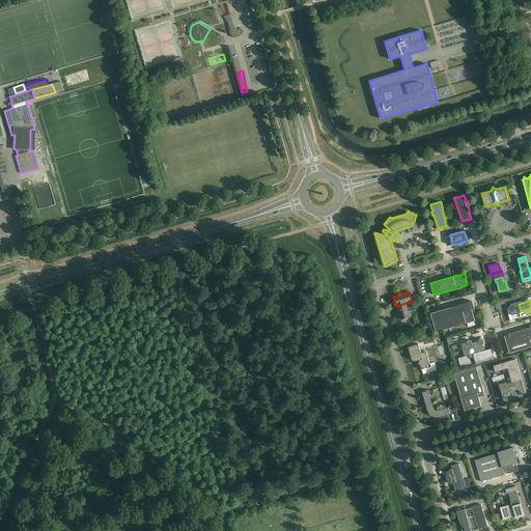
[(472,301),(463,304),(469,323),(475,320),(473,313),(475,313),(472,301)]
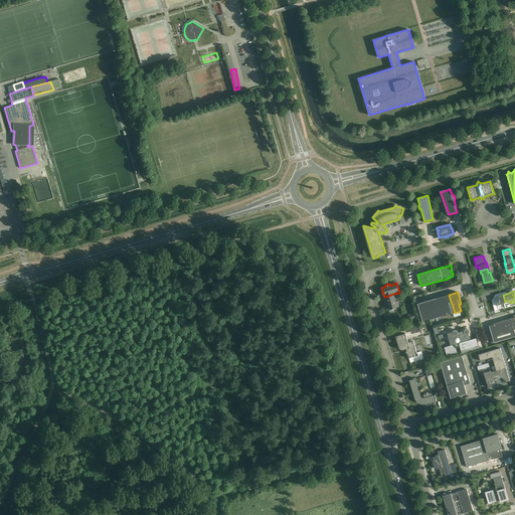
[(393,294),(385,297),(388,309),(394,307),(394,308),(399,307),(397,302),(396,302),(393,294)]
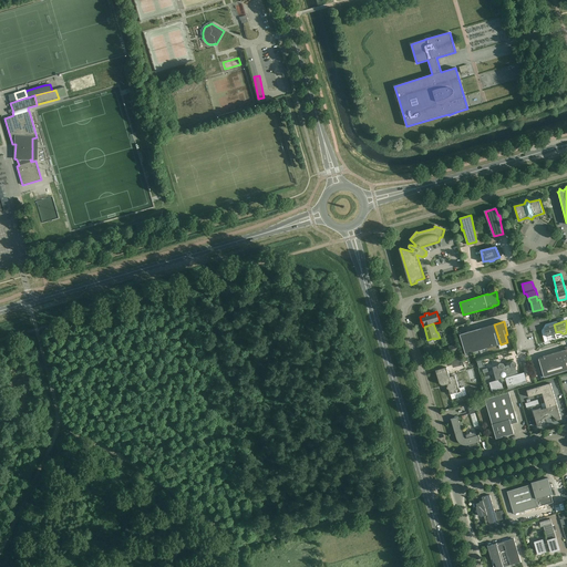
[(494,325),(460,334),(465,354),(501,344),(494,325)]
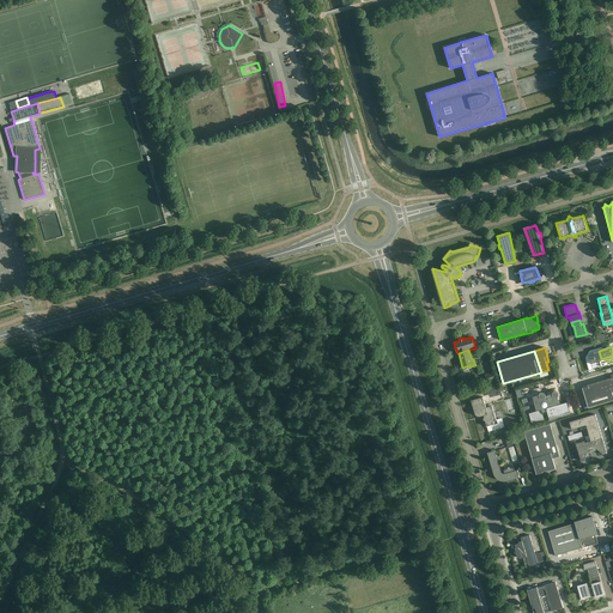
[(588,356),(590,364),(602,360),(601,359),(599,351),(593,352),(594,352),(594,353),(588,356)]
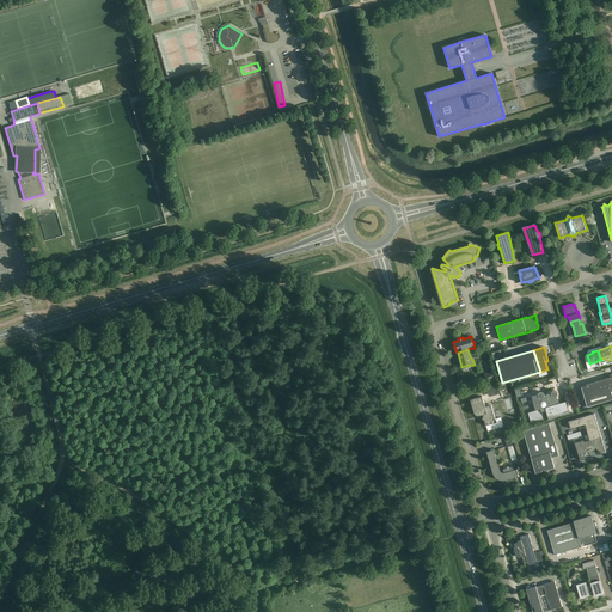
[(487,381),(494,379),(493,372),(484,374),(487,381)]
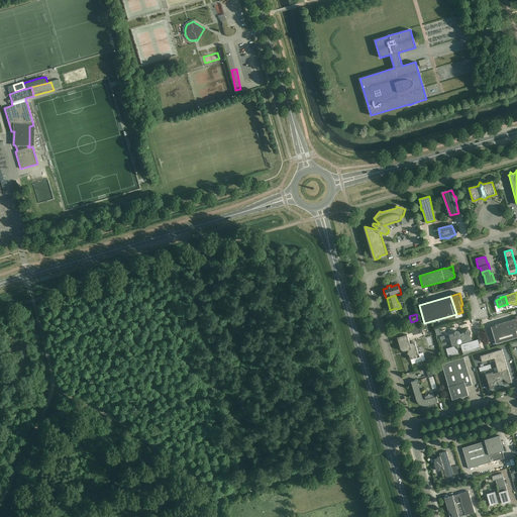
[(491,327),(496,344),(516,337),(516,333),(516,331),(513,320),(495,325),(496,326),(491,327)]
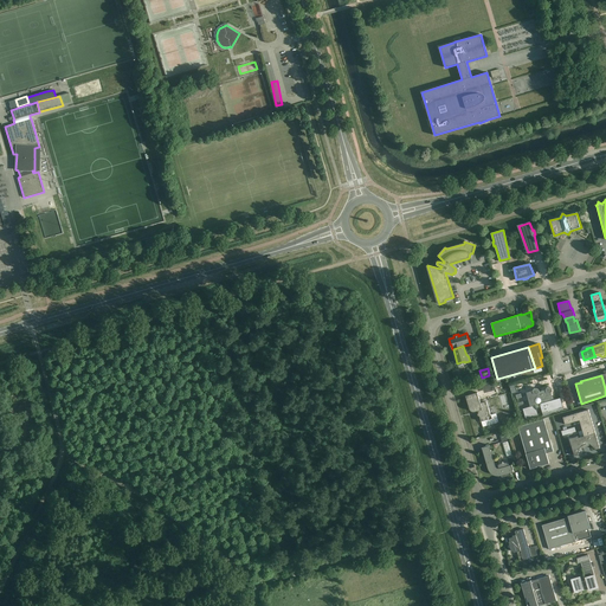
[(553,400),(552,393),(552,392),(552,391),(553,391),(553,389),(552,388),(552,387),(550,387),(549,387),(548,387),(547,387),(547,388),(546,388),(546,389),(539,392),(539,391),(539,389),(537,388),(536,388),(535,388),(534,388),(534,389),(533,389),(533,391),(527,393),(529,400),(528,400),(529,407),(535,405),(539,417),(563,408),(561,398),(553,400)]
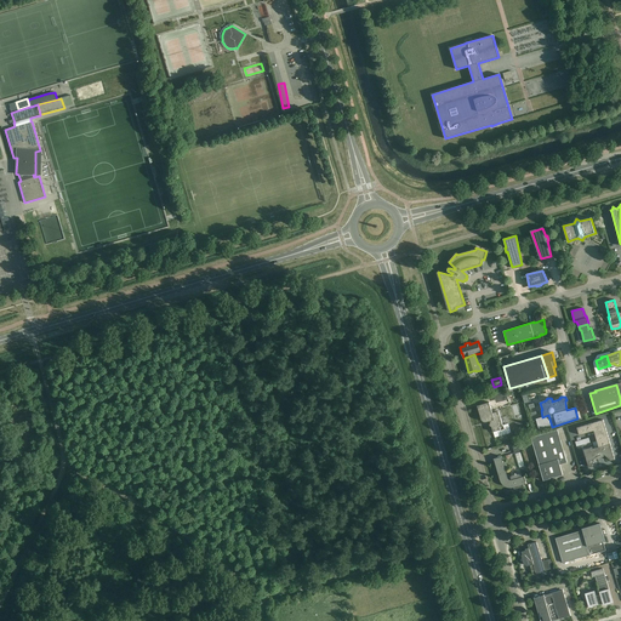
[(490,427),(491,427),(493,432),(500,429),(501,431),(505,429),(503,425),(502,426),(499,411),(493,414),(489,403),(477,406),(482,420),(483,421),(484,422),(485,422),(486,422),(490,421),(490,423),(490,425),(489,425),(489,426),(490,426),(490,427)]
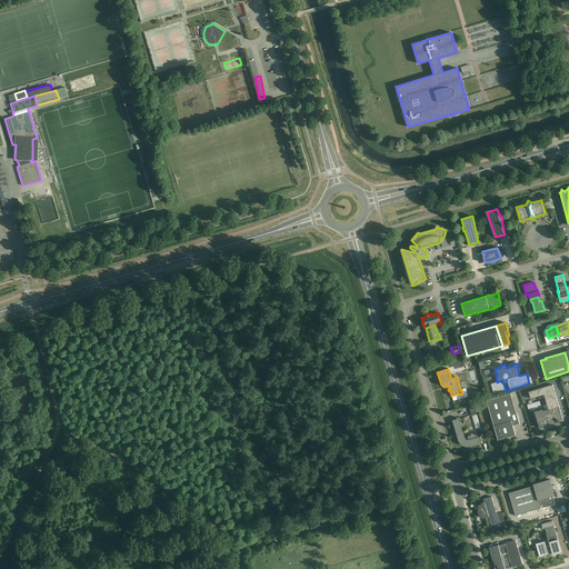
[(530,399),(545,395),(549,410),(542,411),(542,410),(535,412),(539,428),(543,427),(546,419),(553,417),(559,422),(563,421),(552,385),(529,392),(530,399)]
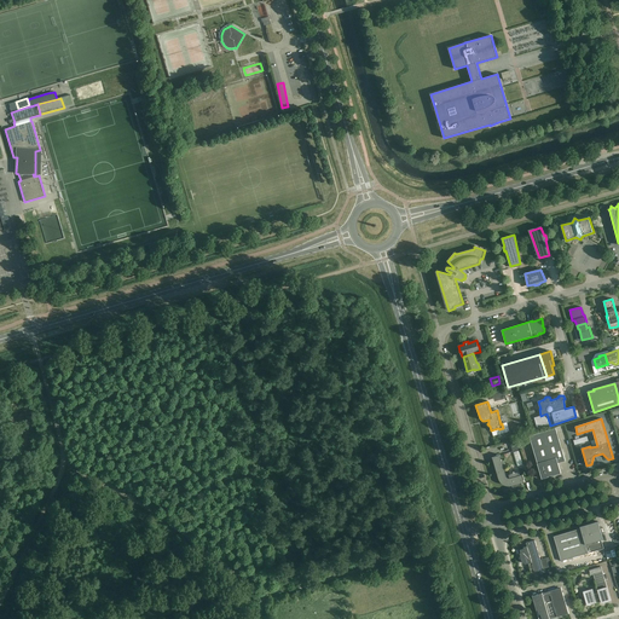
[(565,461),(555,428),(530,437),(537,463),(542,479),(561,474),(557,463),(565,461)]
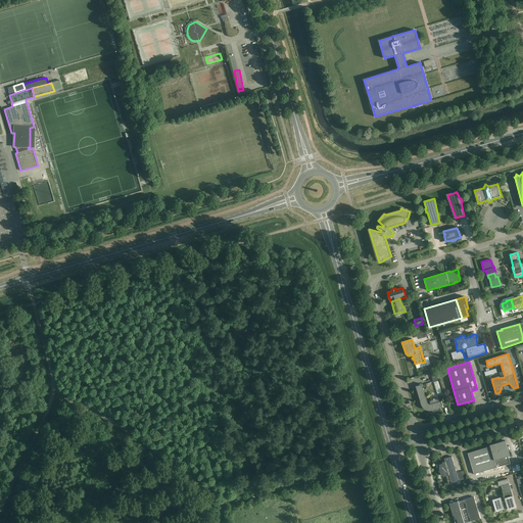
[(440,380),(439,373),(431,376),(433,382),(440,380)]
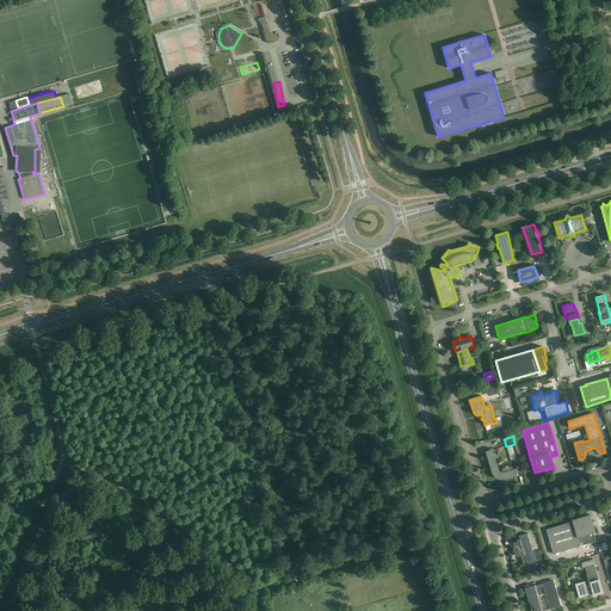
[(512,445),(506,446),(511,461),(517,458),(512,445)]
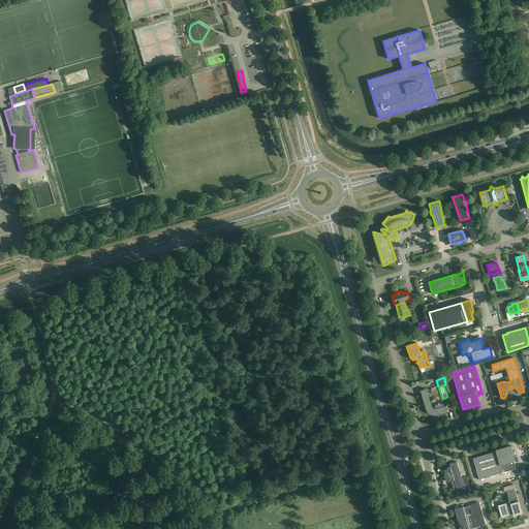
[(437,414),(436,409),(435,409),(434,409),(433,409),(433,408),(432,408),(432,407),(431,403),(433,402),(430,392),(428,392),(427,390),(427,389),(426,389),(425,389),(425,390),(422,391),(423,394),(421,394),(424,404),(426,404),(427,408),(427,409),(428,410),(429,412),(430,412),(431,413),(433,414),(435,414),(437,414)]
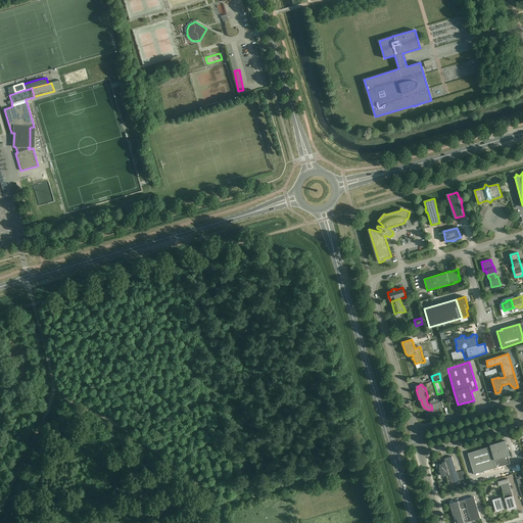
[(431,405),(432,410),(433,412),(441,410),(440,408),(443,407),(442,406),(443,405),(443,403),(443,402),(442,402),(441,401),(439,402),(438,399),(437,399),(435,399),(434,398),(433,399),(433,400),(431,400),(430,401),(431,405)]
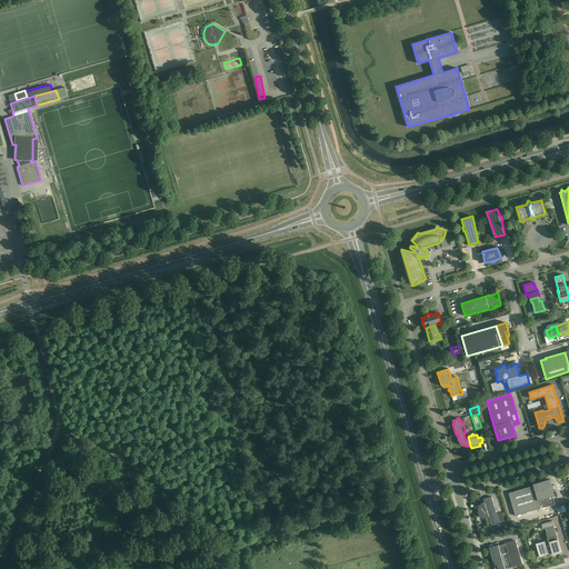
[(533,485),(533,486),(540,509),(555,505),(552,497),(555,496),(550,479),(533,485)]
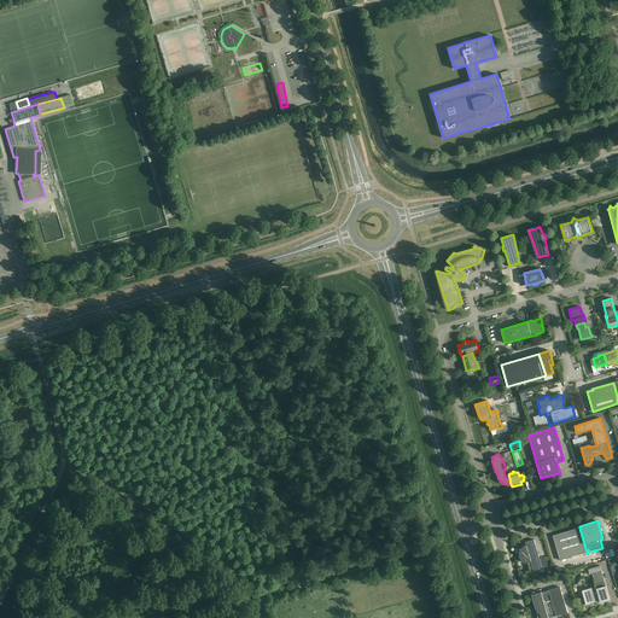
[(587,553),(579,528),(553,536),(560,560),(587,553)]
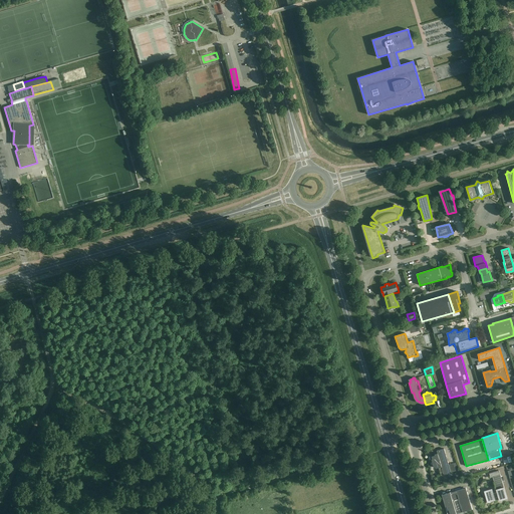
[(441,476),(451,473),(444,449),(437,451),(438,454),(435,455),(435,456),(432,457),(433,459),(432,460),(434,467),(437,469),(439,468),(441,476)]
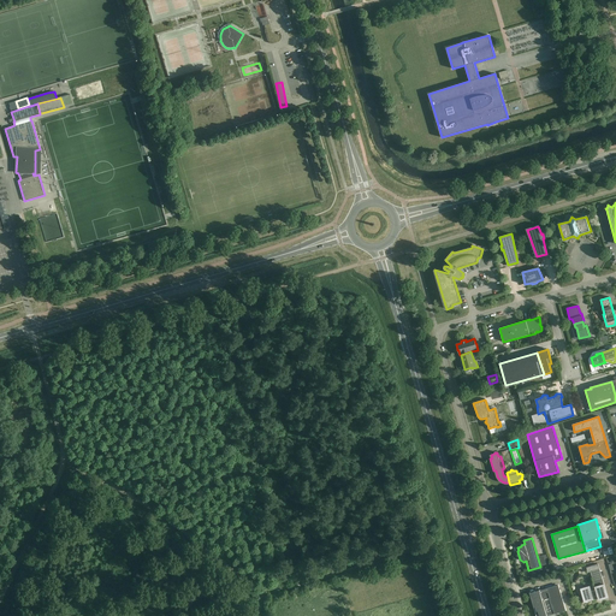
[(608,598),(599,569),(598,564),(586,568),(587,573),(591,572),(596,590),(597,594),(599,600),(608,598)]
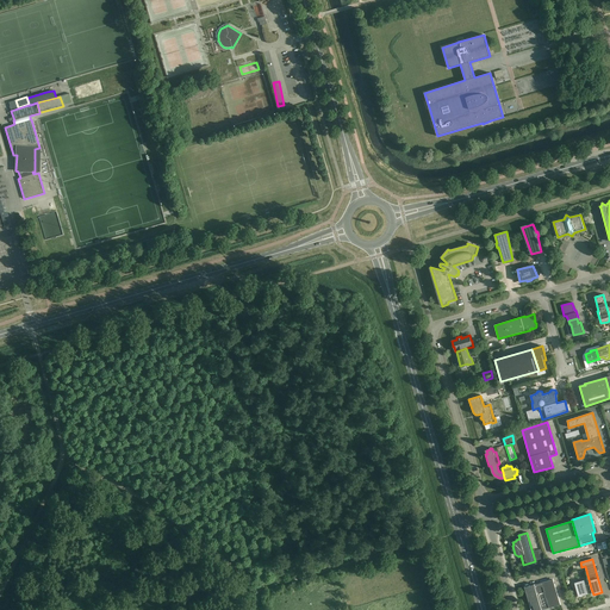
[(541,609),(548,608),(549,608),(560,605),(553,579),(535,585),(534,584),(524,587),(530,609),(541,609)]
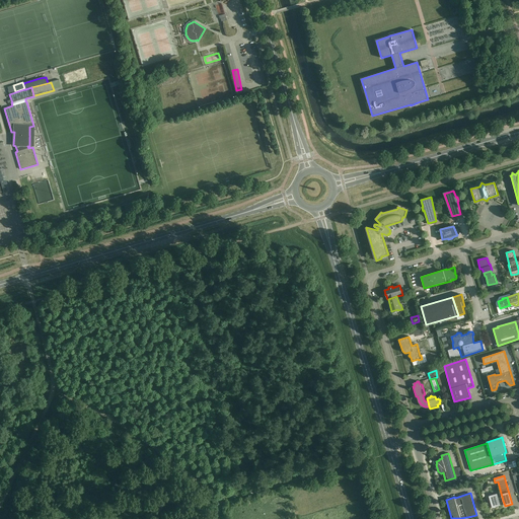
[(503,501),(502,497),(498,498),(497,494),(489,496),(493,508),(500,505),(499,502),(503,501)]
